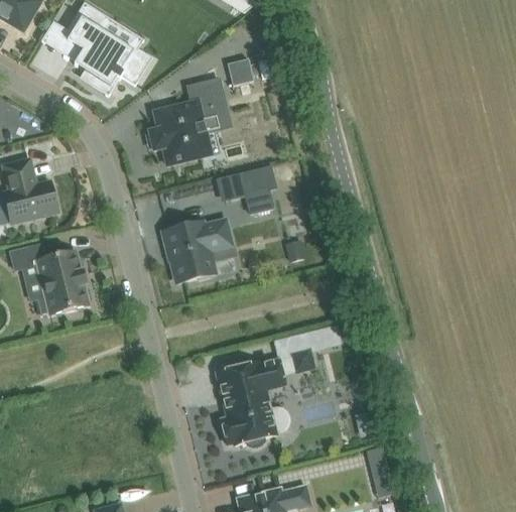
[(0,0),(0,16),(23,30),(40,0),(0,0)]
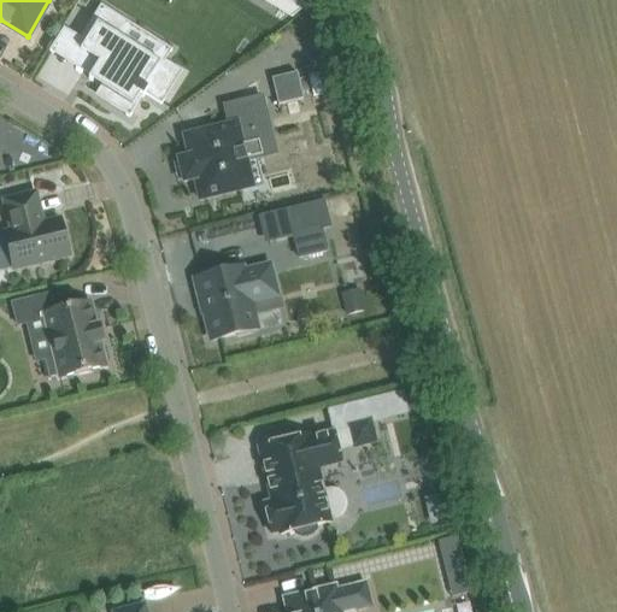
[(101,0),(80,35),(105,49),(90,72),(88,75),(103,84),(98,92),(127,110),(125,111),(129,113),(142,94),(145,90),(162,100),(164,96),(163,95),(180,66),(119,29),(127,17),(101,0)]
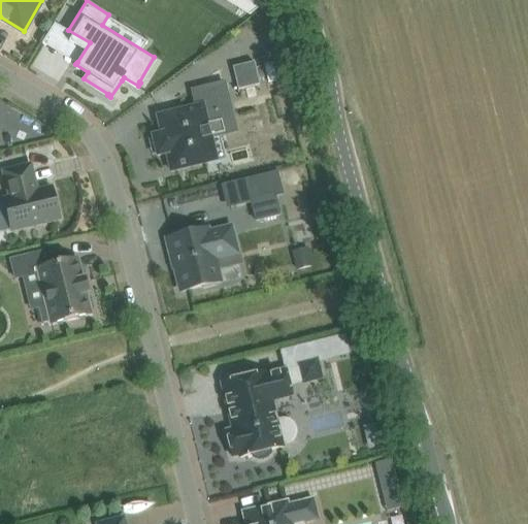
[(233,0),(254,12),(265,3),(267,2),(264,0),(233,0)]
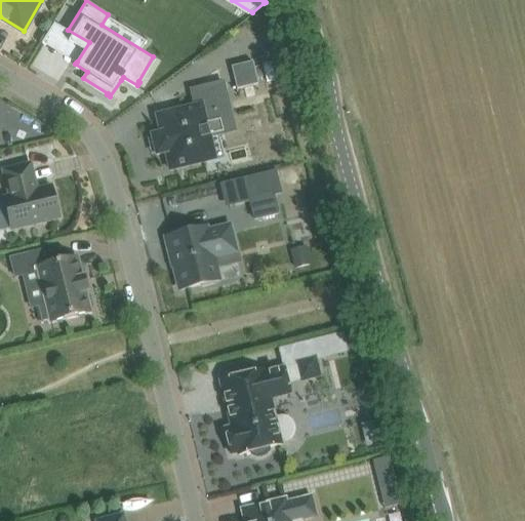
[(258,81),(252,58),(231,64),(237,87),(258,81)]
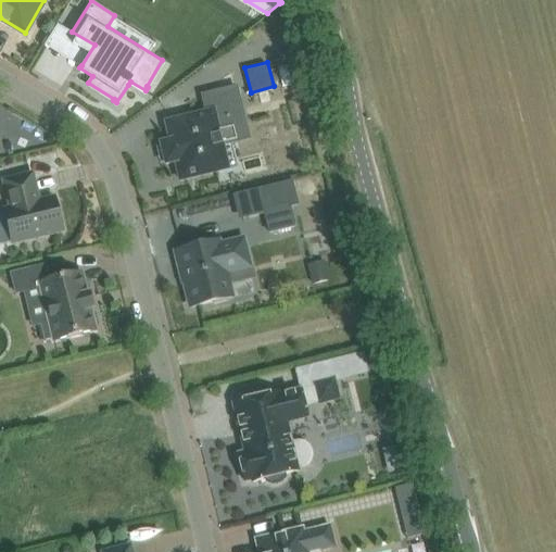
[(206,109),(166,120),(171,138),(161,140),(166,161),(176,159),(180,177),(217,167),(212,145),(248,135),(236,85),(203,92),(206,109)]
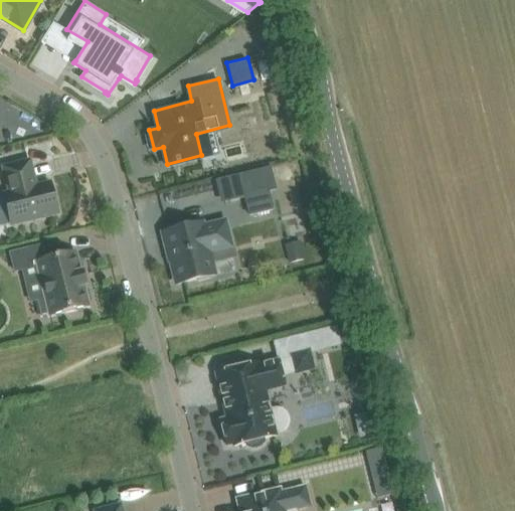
[(11,222),(57,211),(50,180),(36,183),(30,158),(3,164),(9,190),(3,191),(11,222)]
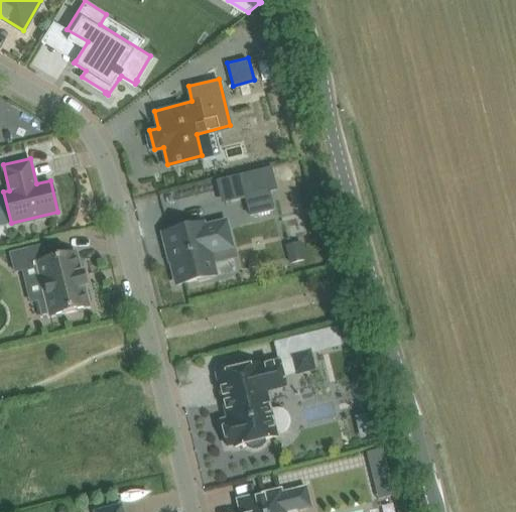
[(269,164),(214,178),(219,199),(245,193),(250,213),(272,207),(268,186),(274,185),(269,164)]
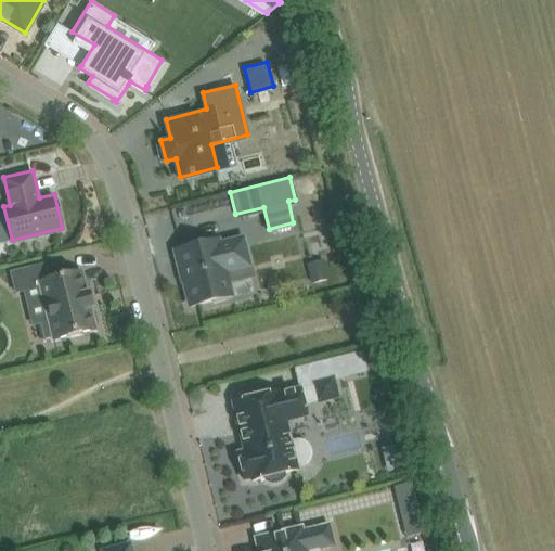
[(248,264),(242,236),(219,242),(218,238),(175,248),(180,270),(182,270),(190,303),(213,297),(213,299),(227,296),(227,294),(231,293),(224,269),(248,264)]
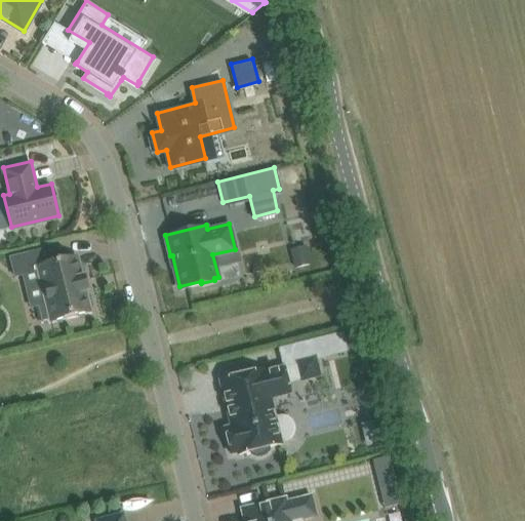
[(306,242),(289,247),(294,265),(311,261),(306,242)]
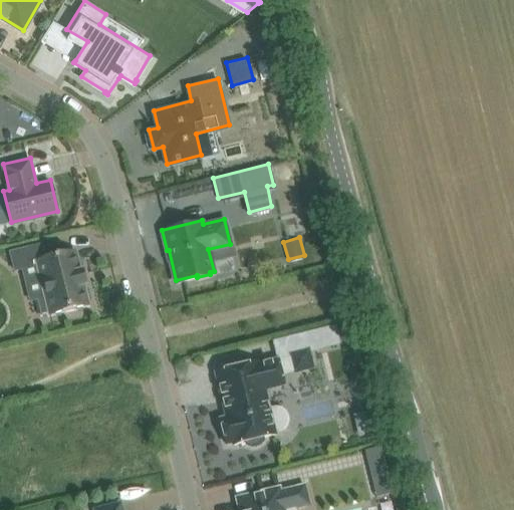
[(37,244),(10,251),(14,267),(22,265),(36,261),(44,293),(37,295),(41,311),(48,310),(49,312),(88,302),(83,283),(85,282),(81,268),(80,269),(75,249),(40,258),(37,244)]
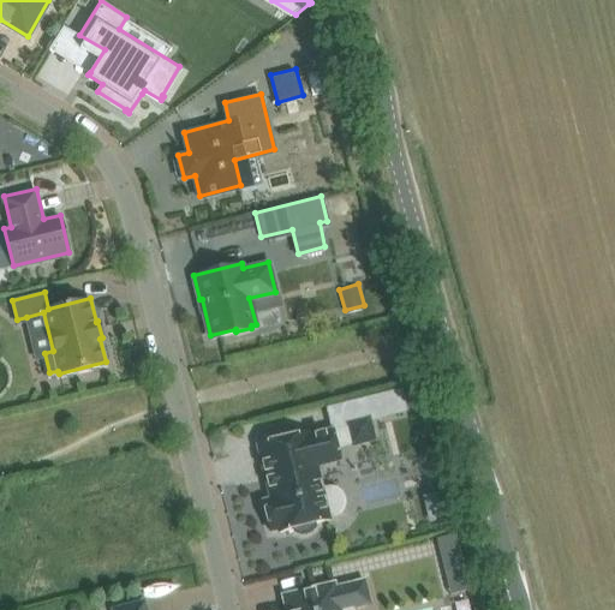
[(401,383),(364,392),(369,416),(406,406),(401,383)]
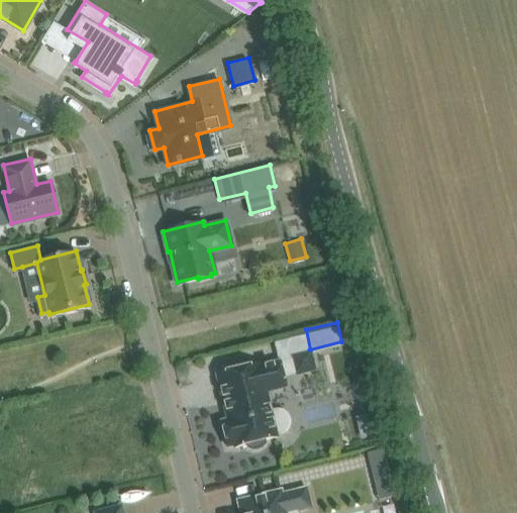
[(310,349),(292,353),(293,356),(297,373),(304,371),(311,369),(314,364),(311,350),(310,349)]
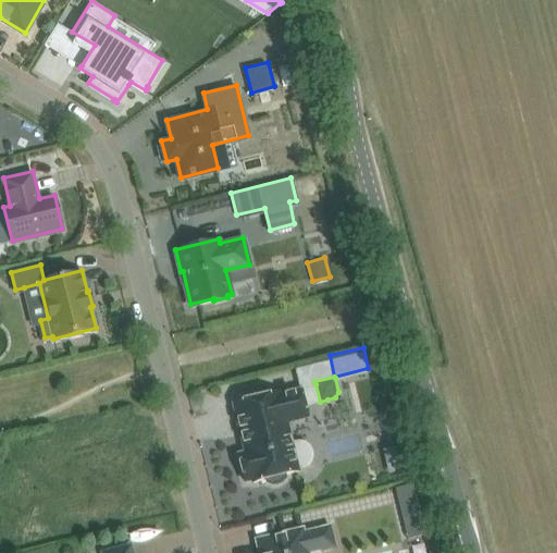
[(238,453),(245,479),(252,477),(254,479),(268,476),(268,479),(272,480),(277,480),(282,478),(285,475),(284,471),(298,468),(297,466),(301,465),(306,463),(309,459),(310,455),(310,450),(309,446),(305,443),(300,441),(292,442),(286,419),(308,414),(301,388),(280,393),(279,390),(234,401),(246,451),(238,453)]
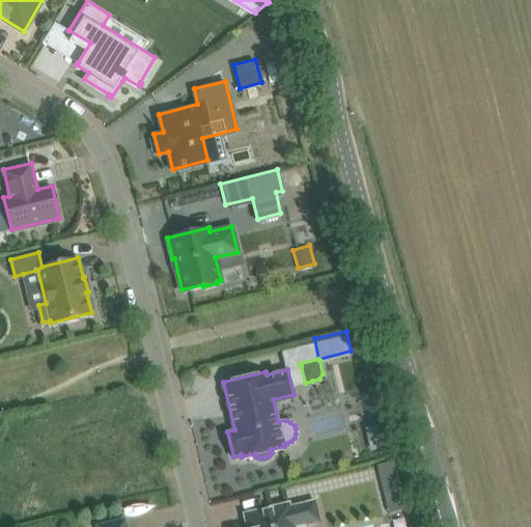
[(409,453),(393,458),(400,484),(416,480),(409,453)]
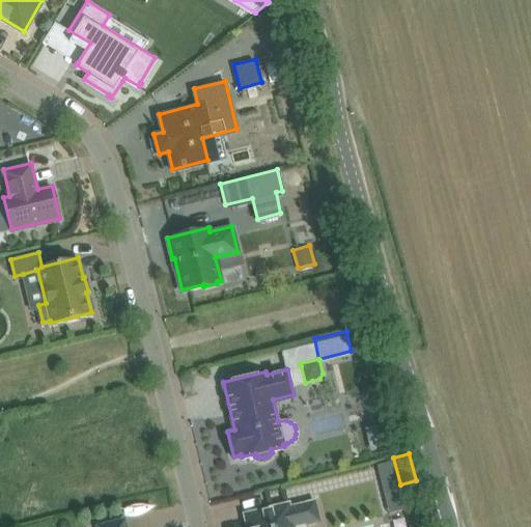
[(399,488),(393,460),(376,464),(384,491),(399,488)]
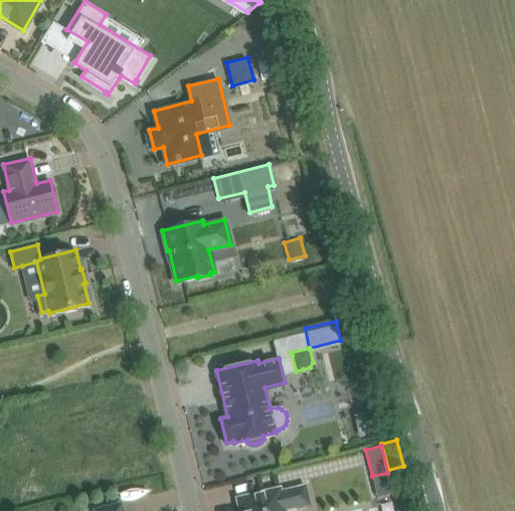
[(279,488),(238,498),(240,510),(296,510),(296,508),(310,504),(306,484),(280,490),(279,488)]
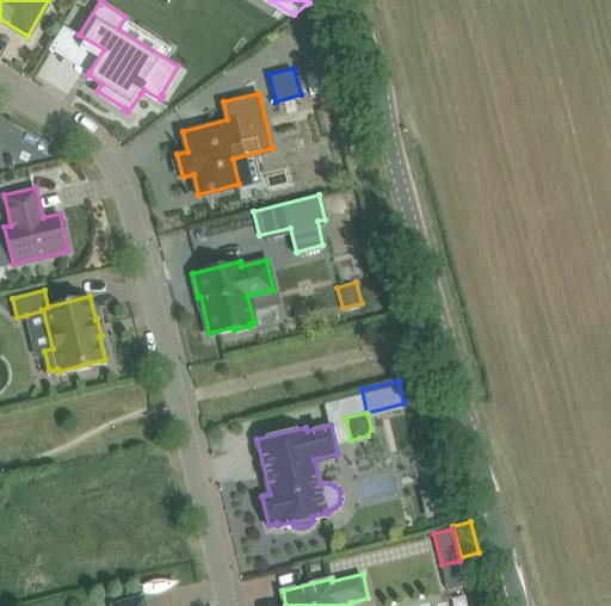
[(144,605),(142,595),(112,604),(112,605),(144,605)]
